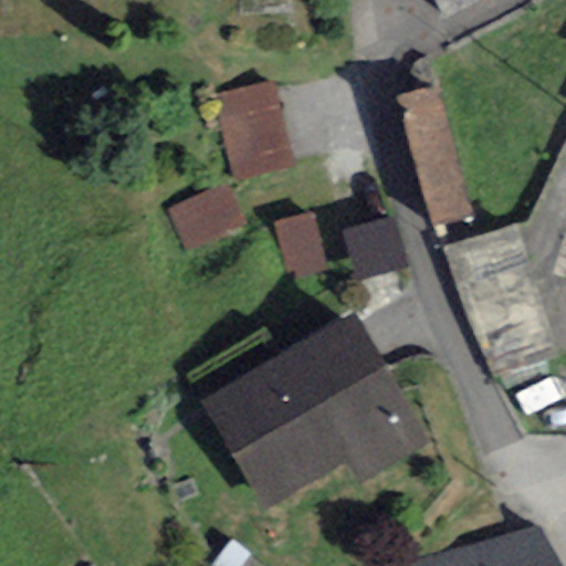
[(432,0),(444,20),(480,0),(432,0)]
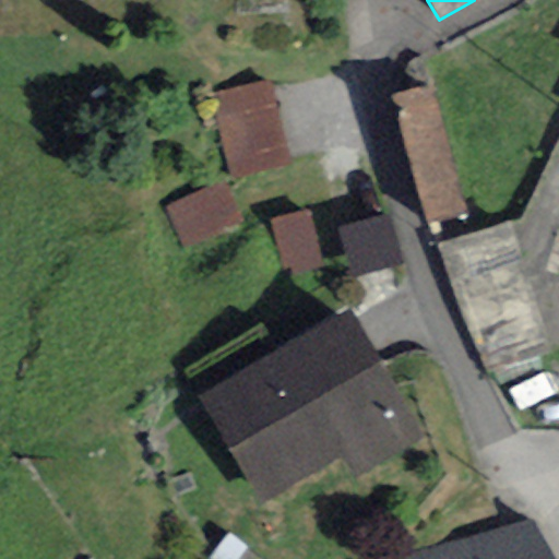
[(271,83),(212,95),(230,182),(289,170),(271,83)]
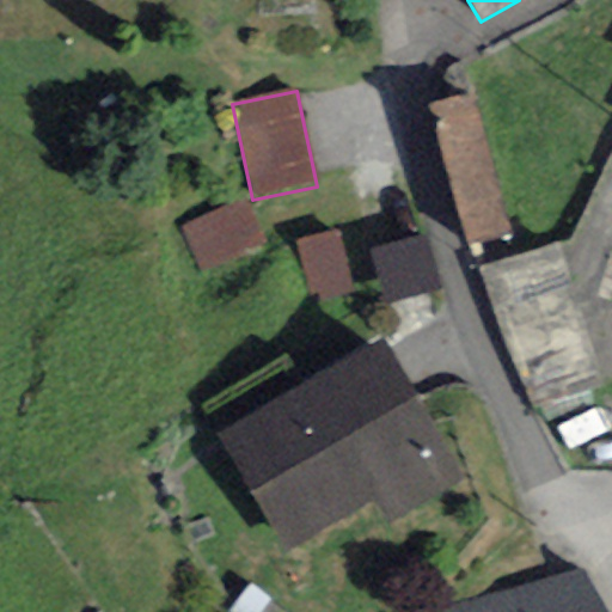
[(428,105),(466,245),(510,233),(472,93),(428,105)]
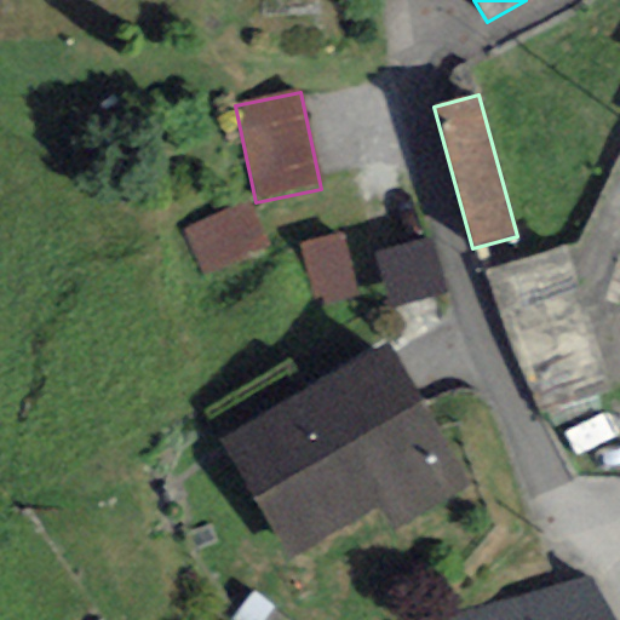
[(246,205),(184,231),(202,273),(264,246),(246,205)]
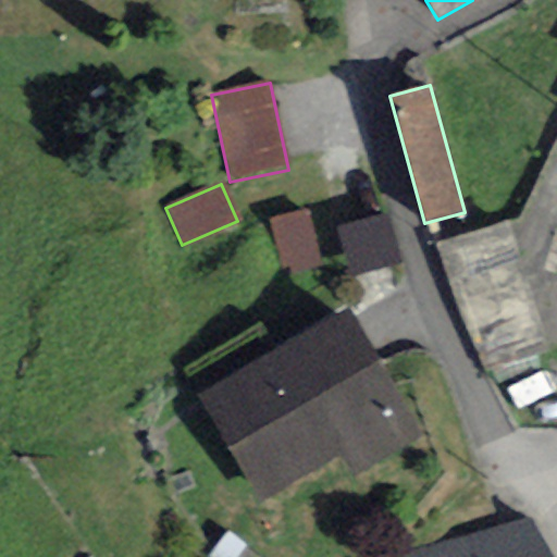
[(308,210),(270,219),(283,273),(321,264),(308,210)]
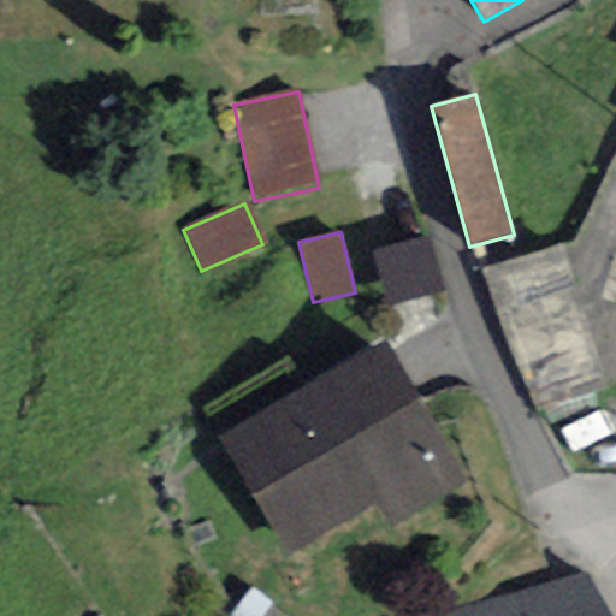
[(427,236),(372,250),(386,306),(442,291),(427,236)]
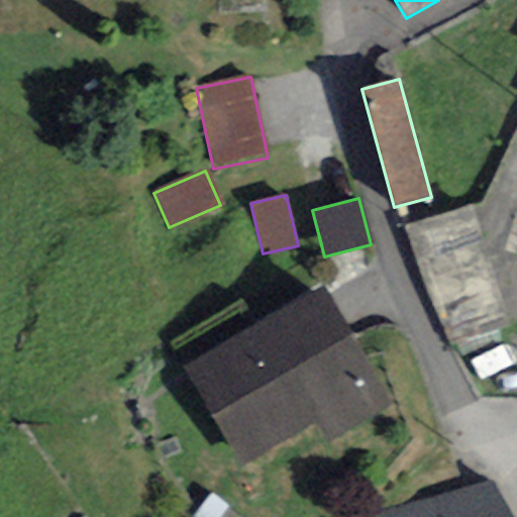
[(474,205),(405,226),(422,284),(449,347),(506,327),(474,205)]
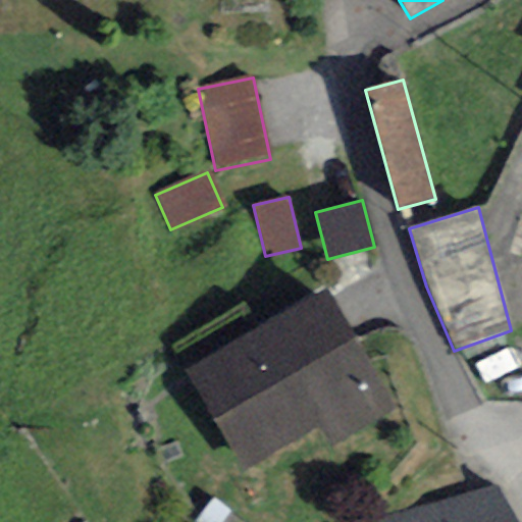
[(397,410),(386,390),(327,290),(185,371),(243,473),(319,429),(330,448),(397,410)]
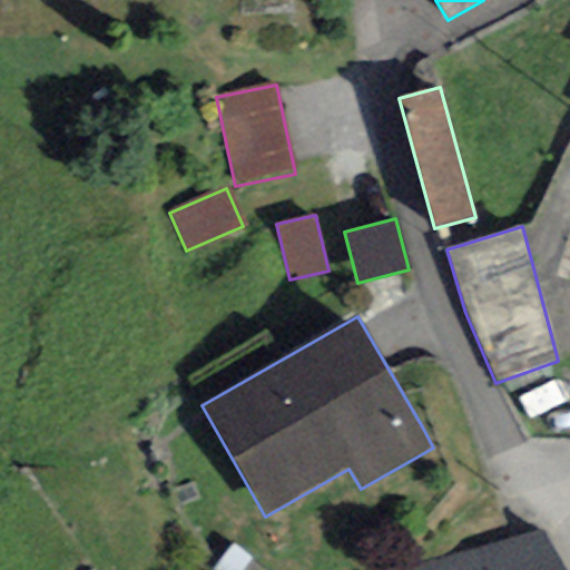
[(564,569),(543,530),(402,569),(401,569),(564,569)]
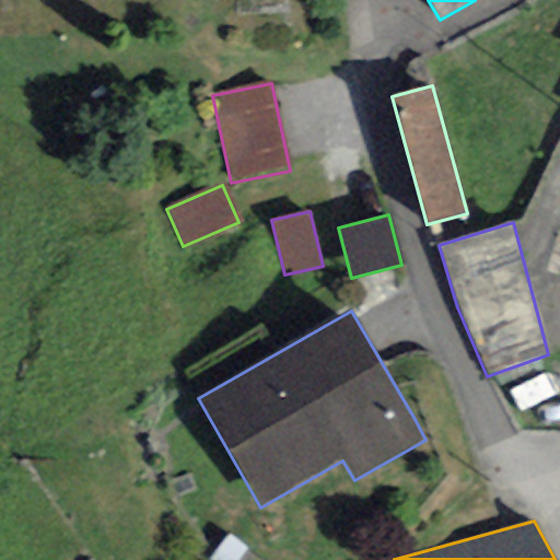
All buildings are outlined.
